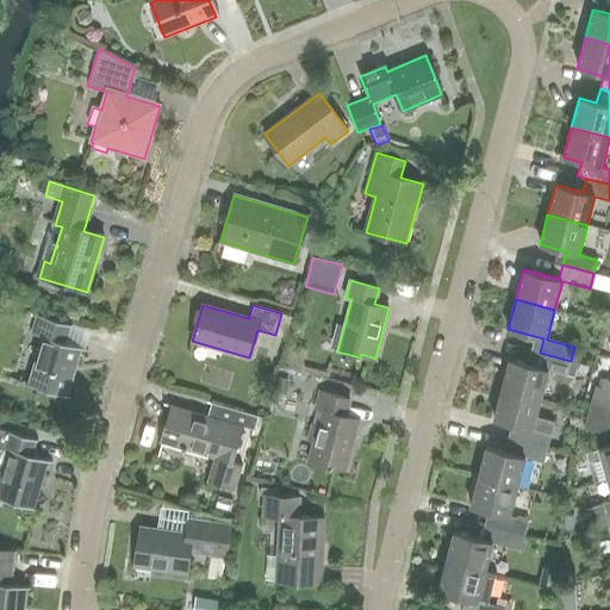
[(67,397),(81,349),(64,344),(70,327),(38,317),(32,335),(44,338),(30,386),(67,397)]
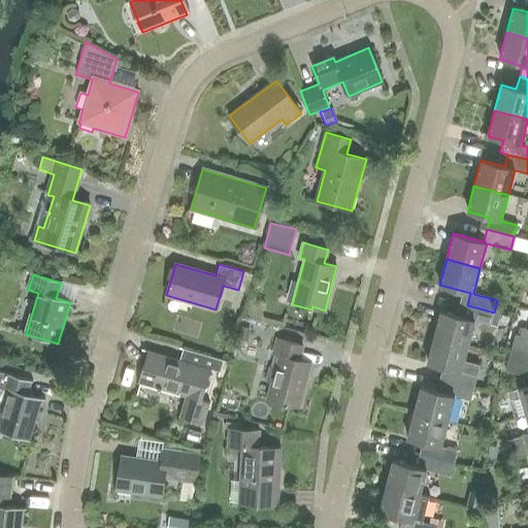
[(490,326),(494,312),(459,303),(456,316),(440,311),(434,336),(468,345),(474,322),(490,326)]
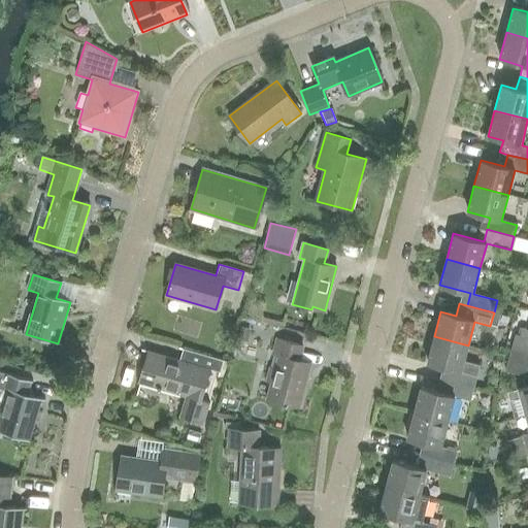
[(527,329),(521,328),(519,335),(514,334),(510,348),(527,352),(527,329)]
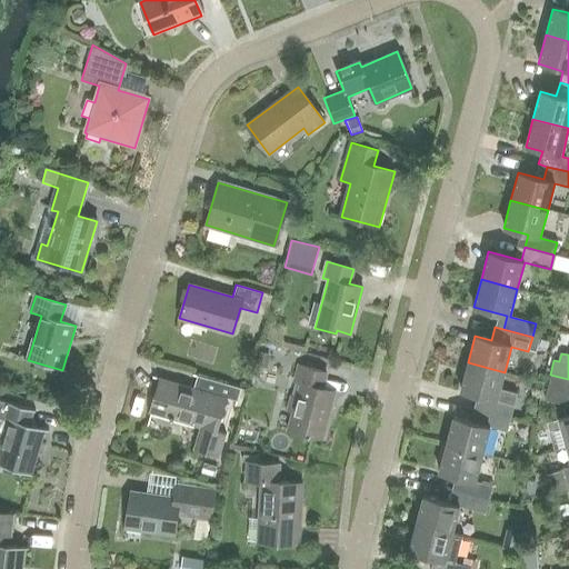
[(500,388),(505,372),(468,362),(460,391),(485,398),(481,410),(511,418),(518,392),(500,388)]
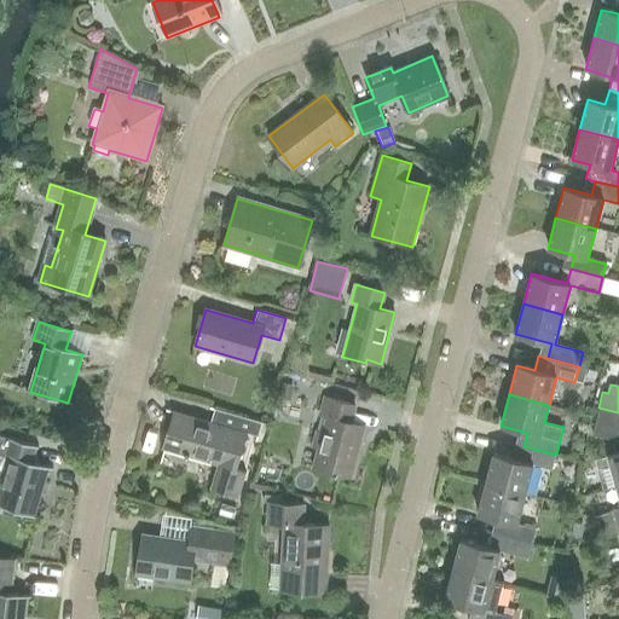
[(313,470),(336,476),(336,474),(351,478),(364,427),(348,422),(353,405),(325,398),(317,429),(316,429),(311,449),(318,451),(313,470)]
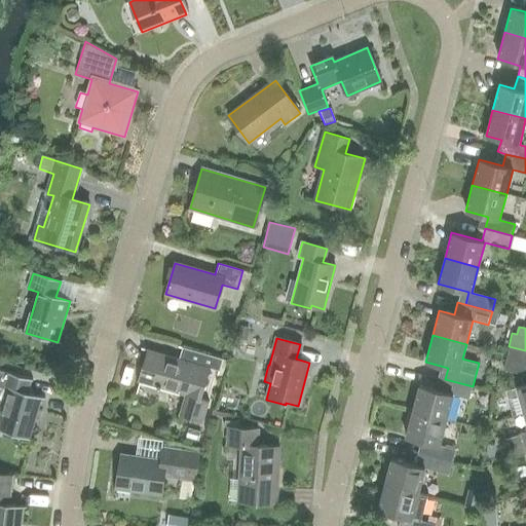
[(182,346),(178,359),(149,350),(139,381),(184,395),(178,415),(202,422),(209,402),(200,399),(210,369),(218,371),(222,360),(182,346)]
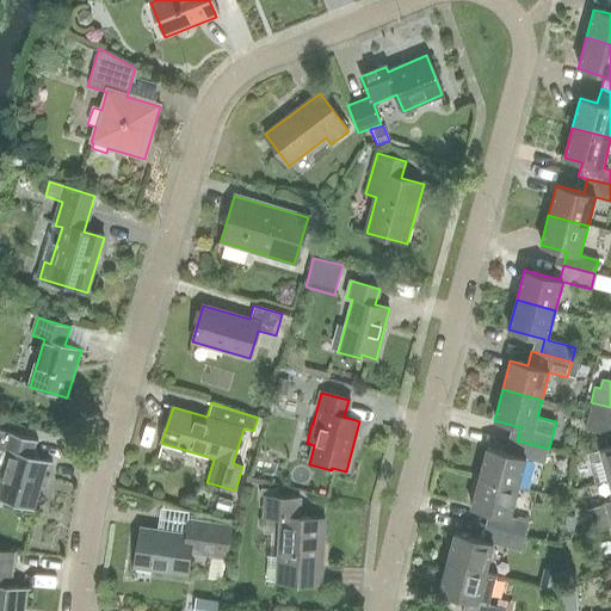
[(610,423),(610,407),(591,402),(586,418),(610,423)]
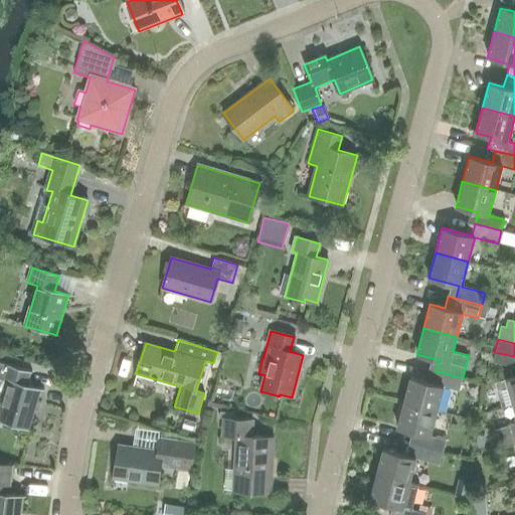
[(0,420),(29,430),(41,388),(25,383),(28,371),(0,362),(0,399),(0,420)]
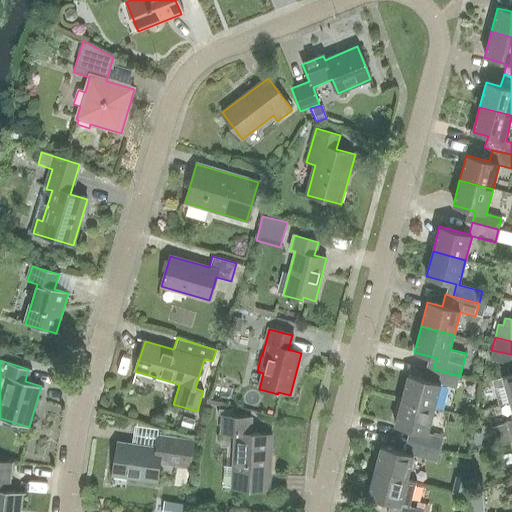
[(456,389),(460,376),(433,369),(426,367),(423,379),(408,375),(401,400),(435,408),(441,385),(456,389)]
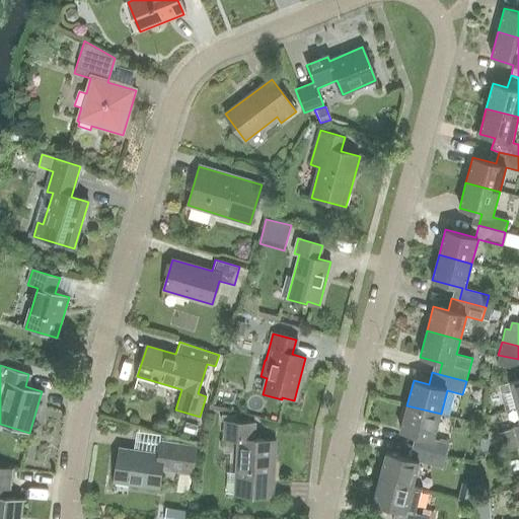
[(517,408),(518,406),(518,379),(499,385),(501,394),(512,391),(517,408)]
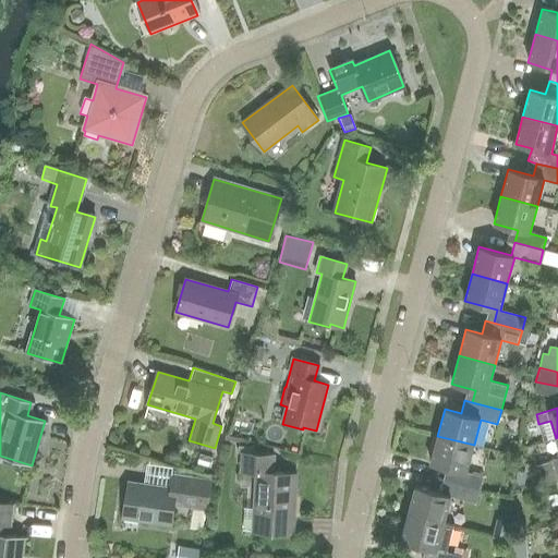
[(466,473),(474,445),(437,436),(431,463),(447,468),(444,480),(480,490),(483,477),(466,473)]
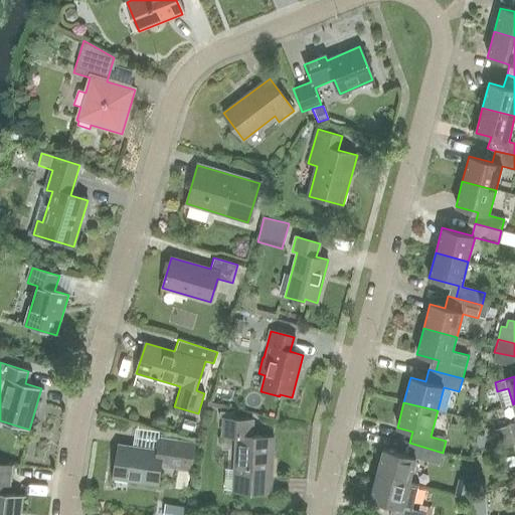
[(512,445),(514,444),(514,403),(513,404),(514,411),(514,422),(507,425),(495,428),(501,447),(512,444),(512,445)]
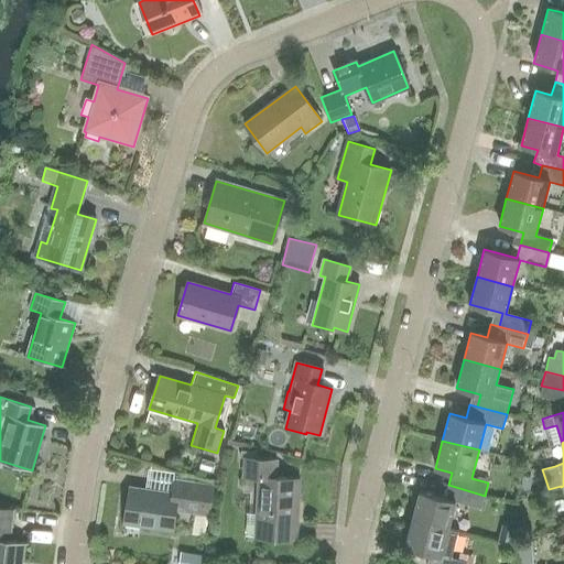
[(259,478),(257,537),(257,538),(296,540),(299,480),(275,479),(277,459),(257,459),(257,452),(240,452),(240,458),(246,458),(245,478),(259,478)]
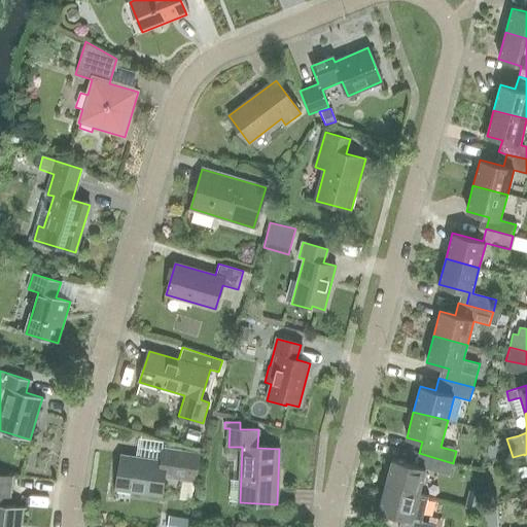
[(198,454),(186,452),(163,449),(162,460),(121,455),(115,490),(116,490),(117,488),(131,490),(131,492),(161,496),(164,476),(194,481),(198,454)]
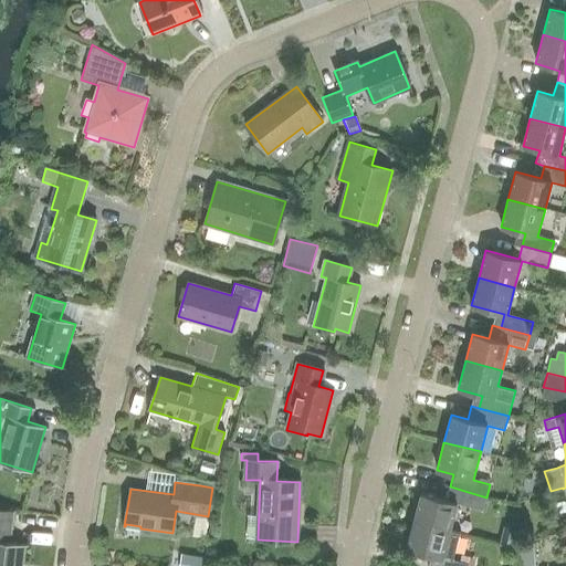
[(483,511),(486,498),(450,486),(447,500),(421,493),(415,521),(450,530),(457,504),(483,511)]
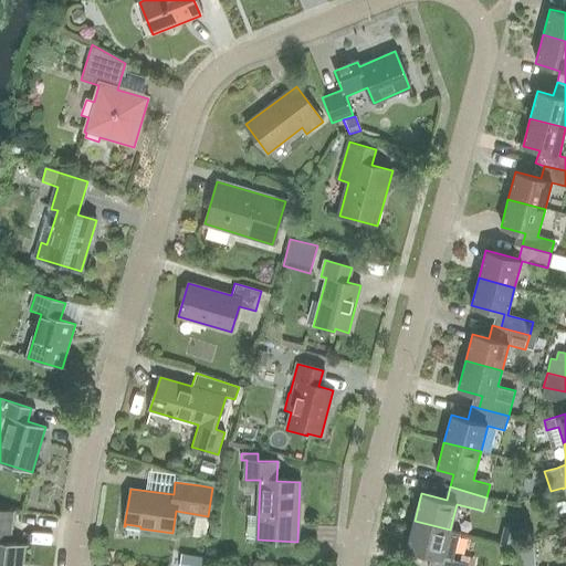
[(10,543),(11,526),(12,526),(14,512),(0,509),(0,565),(22,565),(25,545),(10,543)]
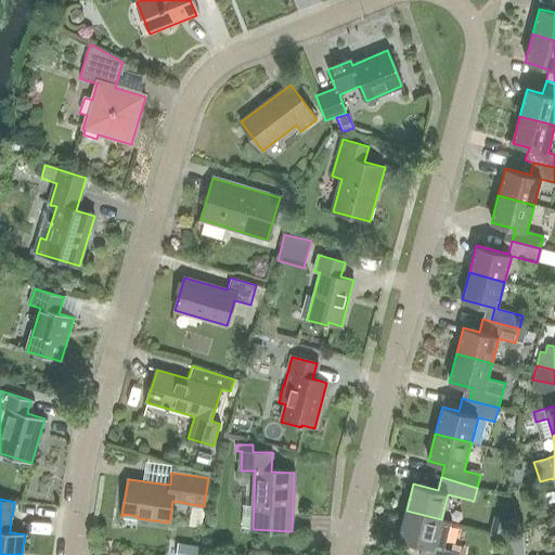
[(441,520),(441,519),(407,511),(399,538),(424,544),(421,554),(463,554),(465,547),(452,544),(451,552),(443,550),(451,523),(441,520)]
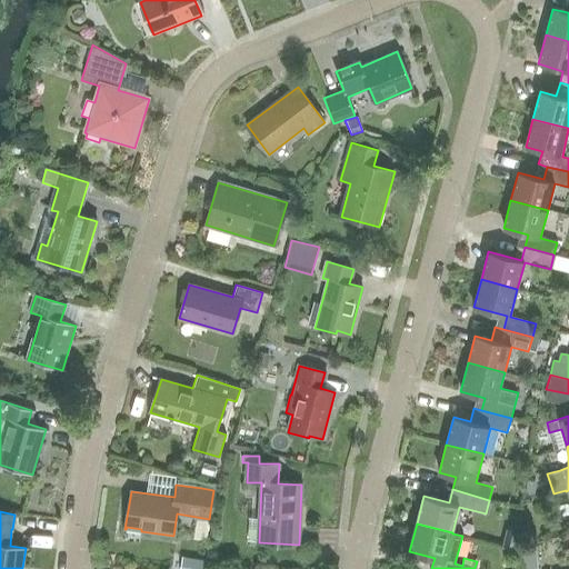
[(180,568),(202,568),(205,558),(182,555),(180,568)]
